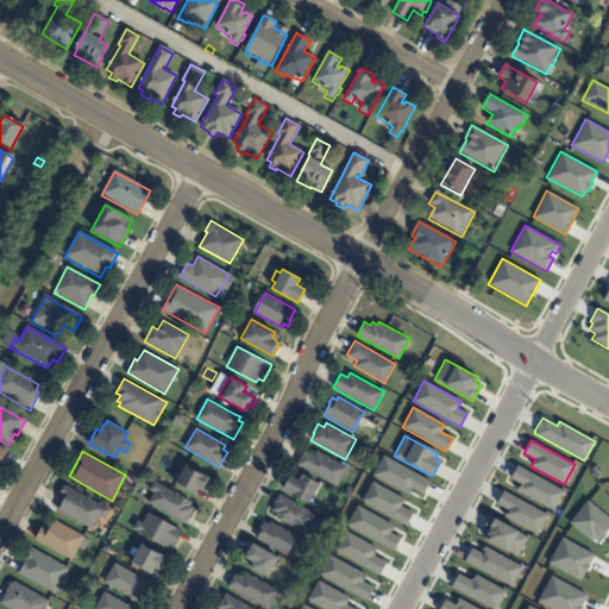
[(297,463),(305,451),(314,456),(316,451),(347,468),(337,487),(296,465),(297,463)]
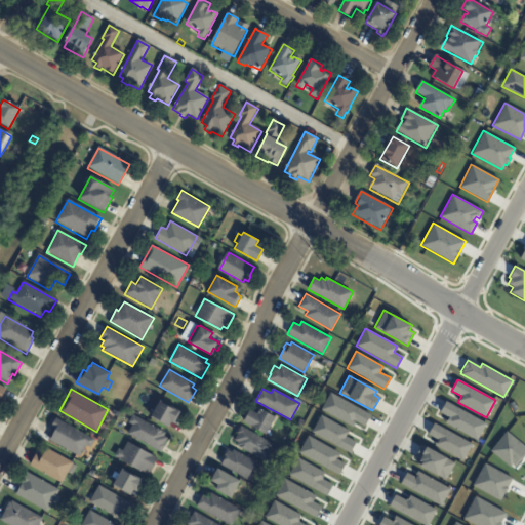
[(330,393),(321,409),(352,427),(355,421),(364,427),(370,415),(330,393)]
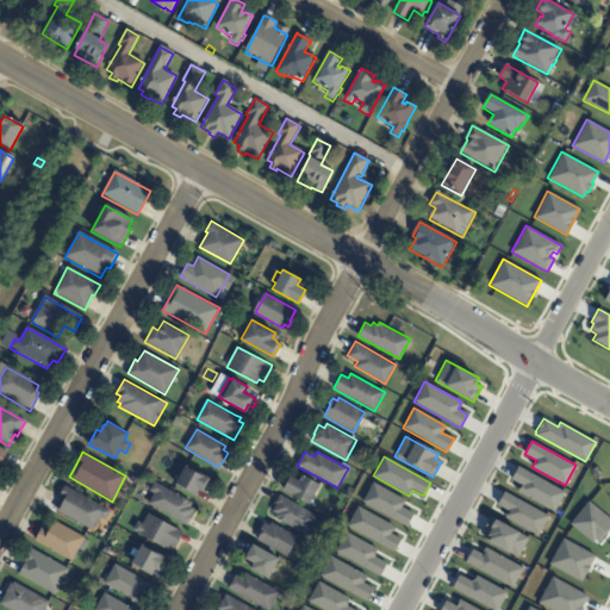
[(206,492),(205,495),(201,492),(201,491),(198,489),(194,496),(174,484),(185,465),(209,478),(204,486),(209,489),(206,492)]
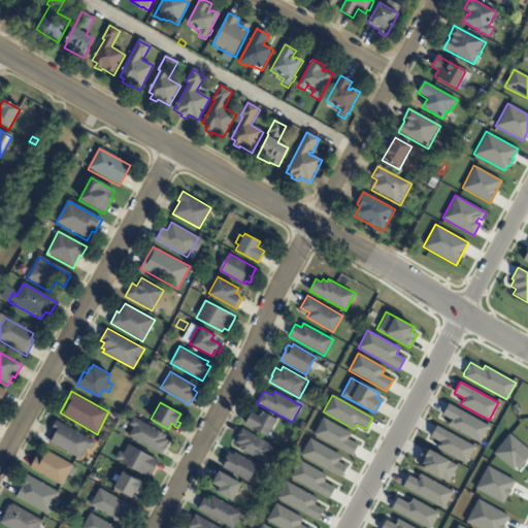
[(448,403),(441,415),(451,420),(448,426),(479,443),(489,426),(448,403)]
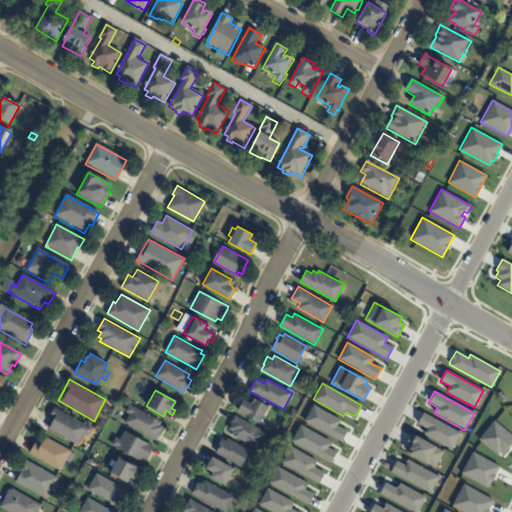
[(266,412),(260,424),(238,411),(244,400),(251,404),(254,399),(269,407),(266,412)]
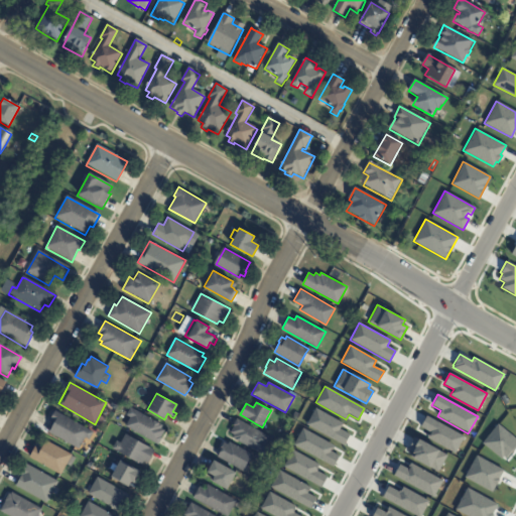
[(158,422),(162,425),(161,428),(164,430),(161,436),(162,437),(158,444),(125,426),(130,417),(126,415),(130,407),(158,422)]
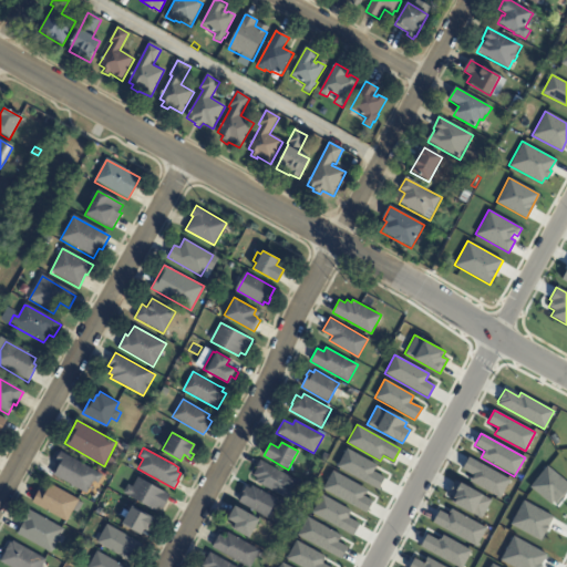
[(347,449),(337,466),(377,490),(383,477),(372,471),(375,465),(347,449)]
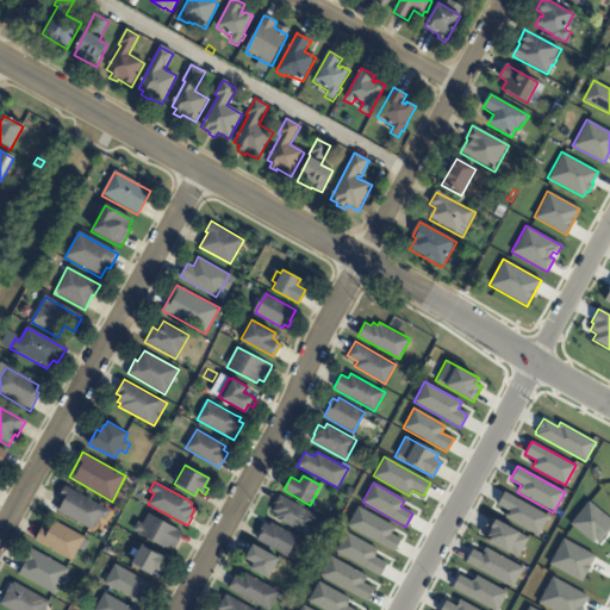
[(103,506),(110,511),(105,518),(101,516),(93,531),(56,510),(63,498),(58,496),(64,485),(103,506)]
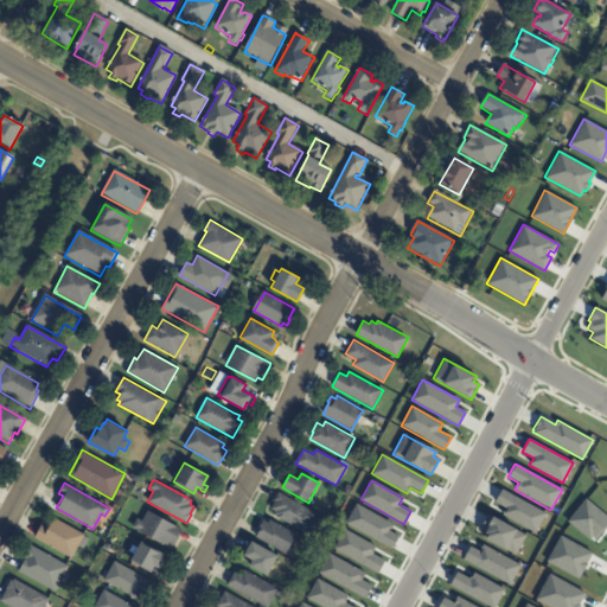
[(502,490),(494,502),(506,509),(503,516),(535,534),(545,513),(502,490)]
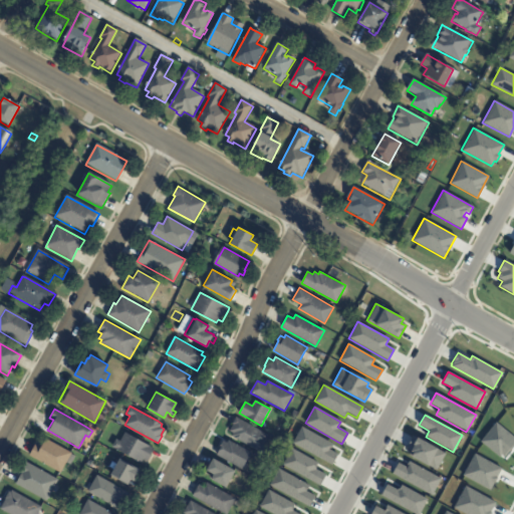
[(239,440),(232,436),(233,433),(229,431),(233,425),(232,424),(236,417),(269,435),(264,444),(268,447),(264,454),(239,440)]
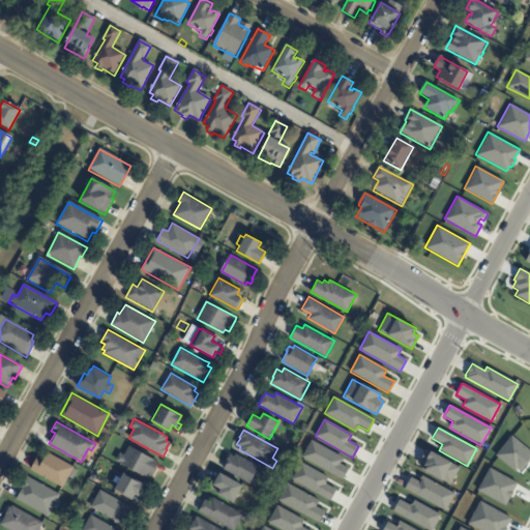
[(510,435),(529,450),(529,460),(526,465),(525,464),(520,471),(517,468),(514,471),(494,455),(510,435)]
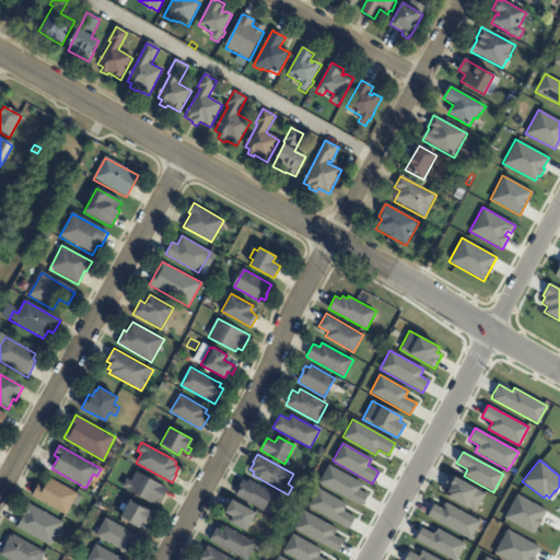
[(328,465),(318,482),(361,506),(368,494),(359,490),(362,483),(328,465)]
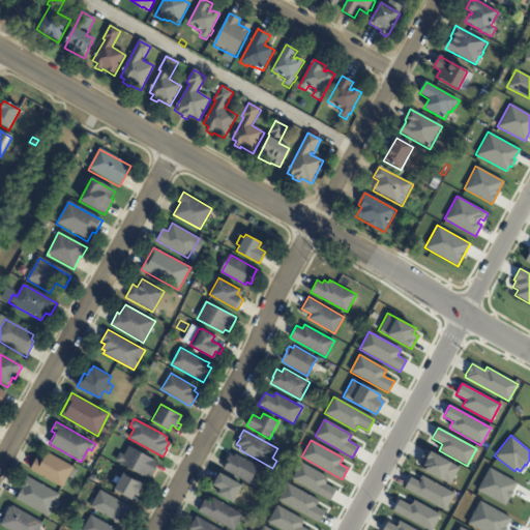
[(157,464),(151,476),(147,473),(145,477),(115,461),(119,452),(124,454),(128,445),(158,462),(157,464)]
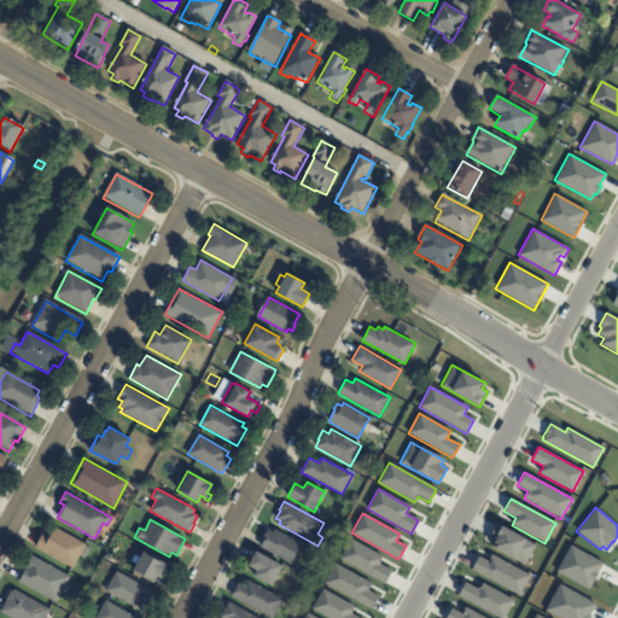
[(496,524),(488,538),(494,542),(491,547),(524,565),(535,544),(496,524)]
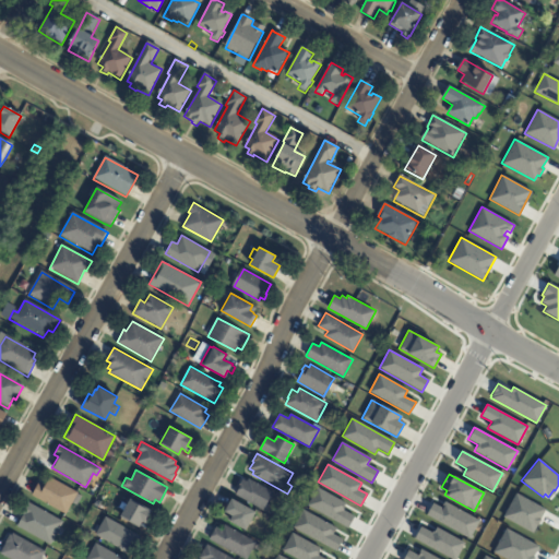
[(32,494),(38,483),(44,486),(49,476),(83,496),(76,507),(71,503),(66,514),(32,495),(32,494)]
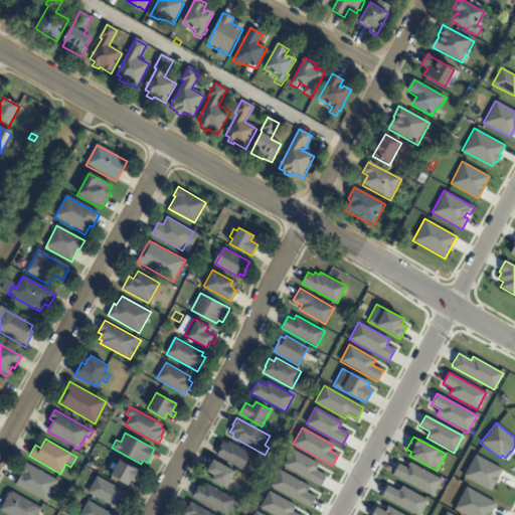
[(249,458),(242,470),(216,456),(224,442),(228,444),(229,442),(251,454),(249,458)]
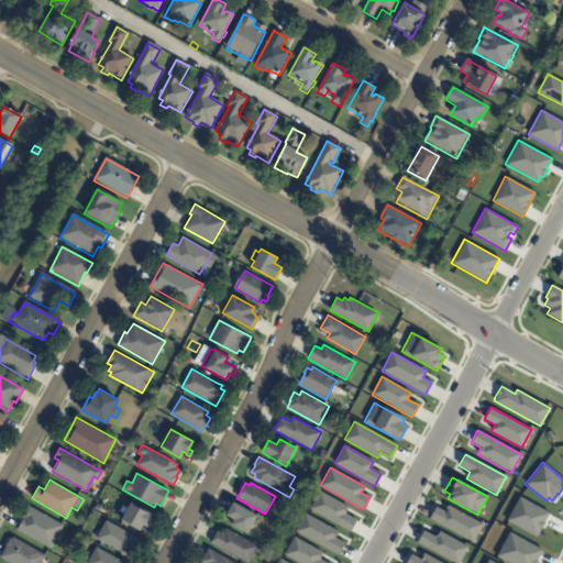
[(319,490),(309,509),(350,532),(356,520),(344,514),(349,507),(319,490)]
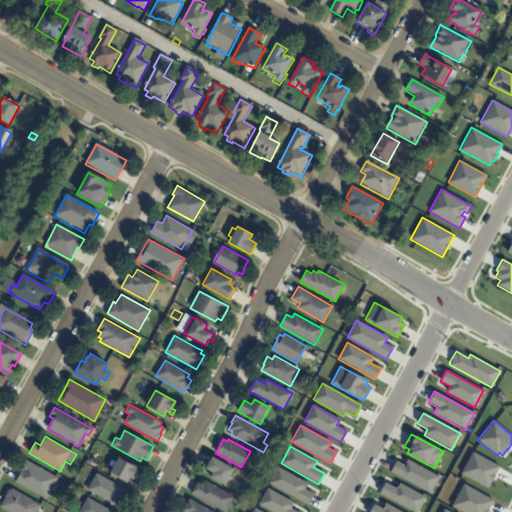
[(472,452),(460,473),(487,488),(499,466),(472,452)]
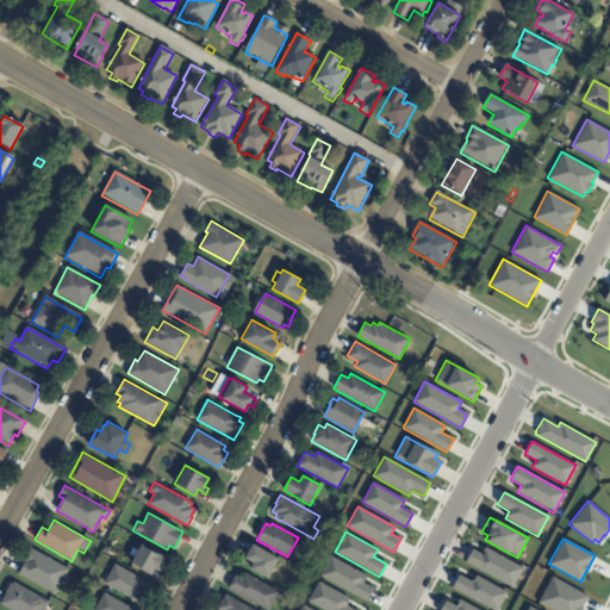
[(165,568),(162,572),(154,567),(151,574),(131,562),(142,543),(166,555),(161,564),(165,566),(165,568)]
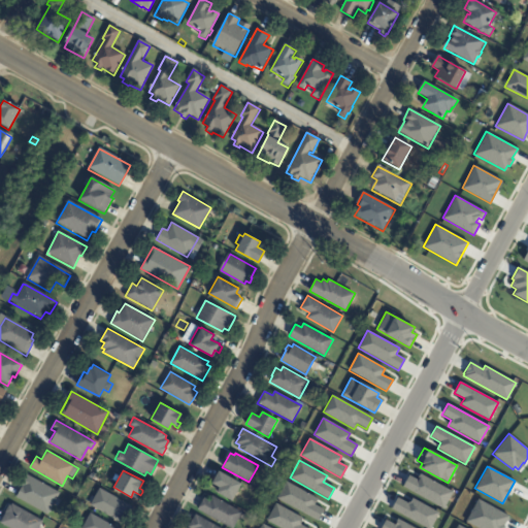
[(237,492),(232,500),(217,492),(220,486),(212,483),(220,470),(242,483),(237,492)]
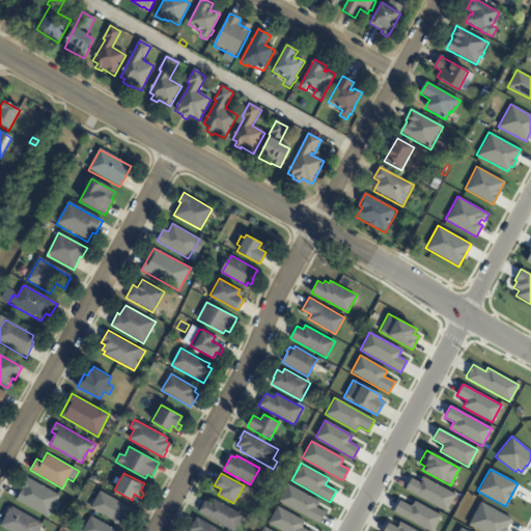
[(422,476),(419,482),(411,478),(404,490),(445,511),(454,494),(422,476)]
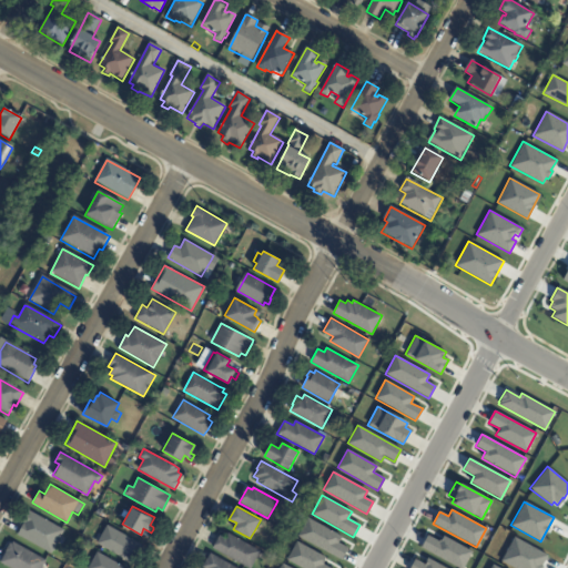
[(61,536),(51,554),(17,534),(22,524),(21,523),(28,510),(63,530),(64,530),(61,536)]
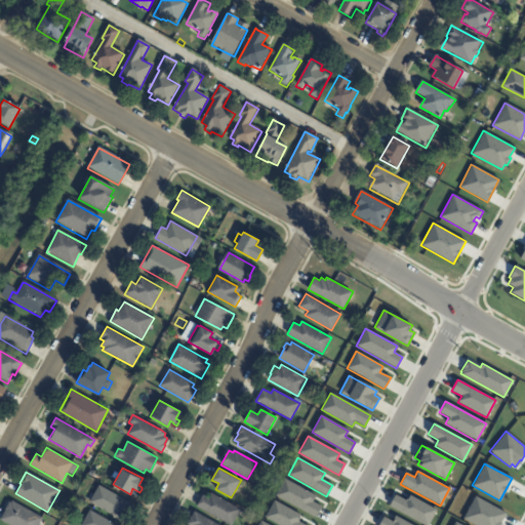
[(315,496),(312,501),(321,507),(315,518),(274,495),(284,479),(315,496)]
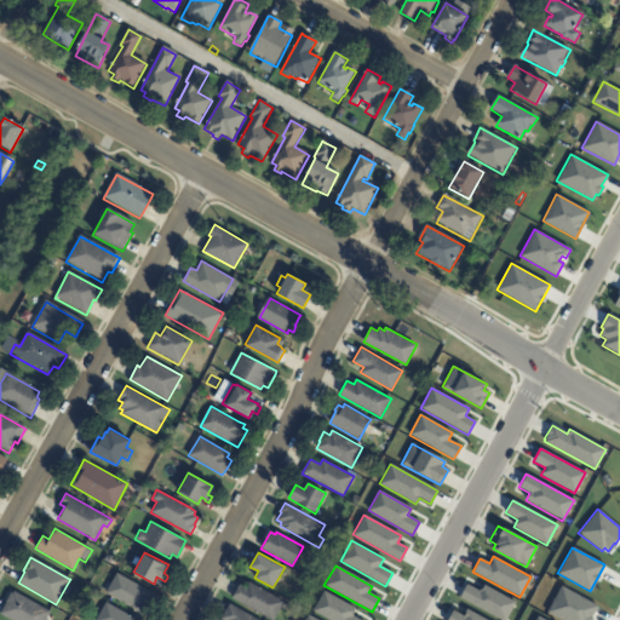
[(155,597),(151,603),(150,603),(145,610),(142,608),(139,612),(105,593),(116,573),(156,595),(155,597)]
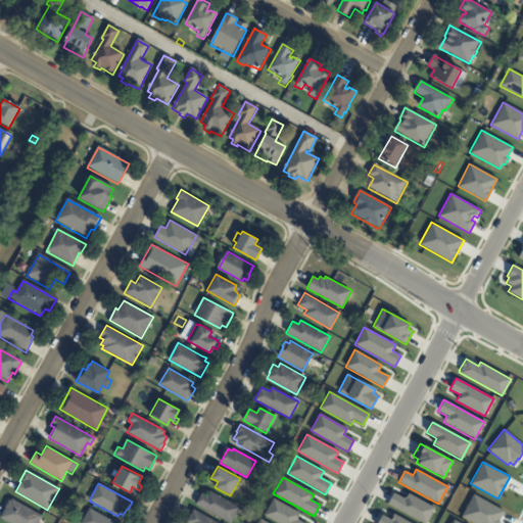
[(231,522),(196,505),(202,492),(207,495),(209,491),(240,508),(231,522)]
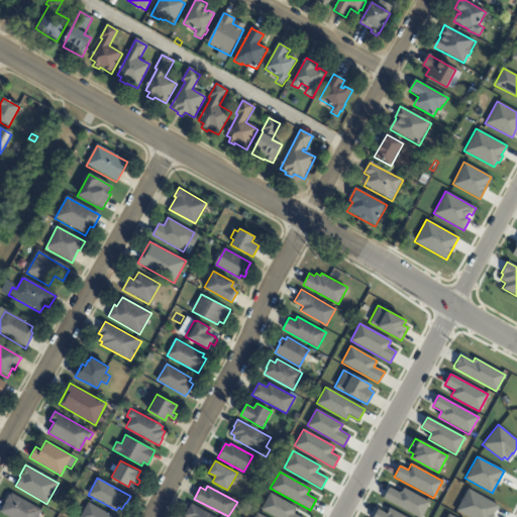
[(429,502),(421,516),(416,516),(383,498),(389,487),(400,493),(403,487),(429,502)]
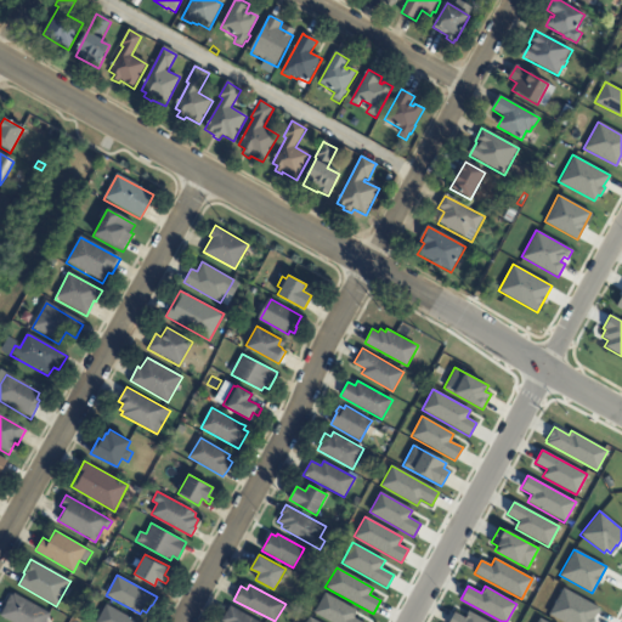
[(563,588),(548,615),(560,621),(593,621),(594,621),(593,620),(599,608),(563,588)]
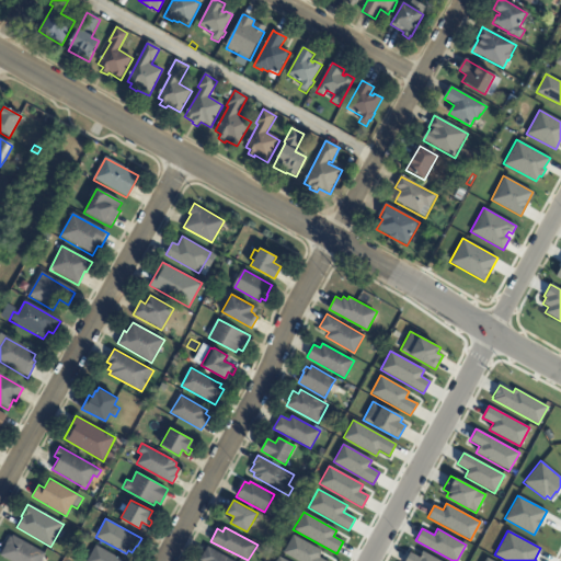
[(45,556),(42,560),(11,560),(0,554),(6,545),(10,537),(11,537),(12,535),(46,553),(45,556)]
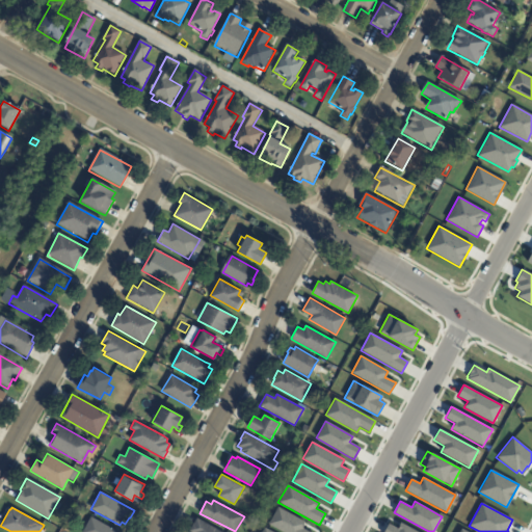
[(306,523),(302,528),(309,531),(281,531),(268,525),(277,507),(306,523)]
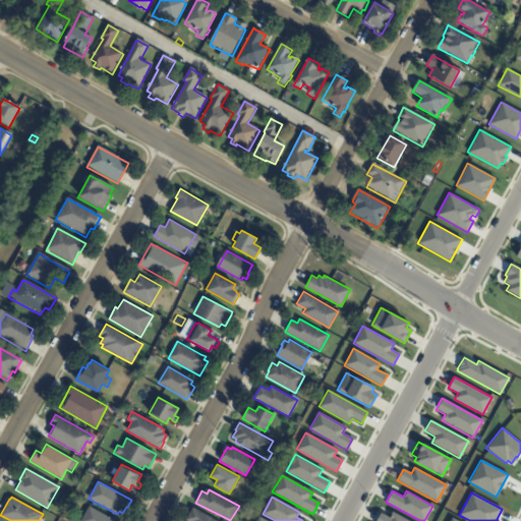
[(80,520),(90,507),(115,520),(80,520)]
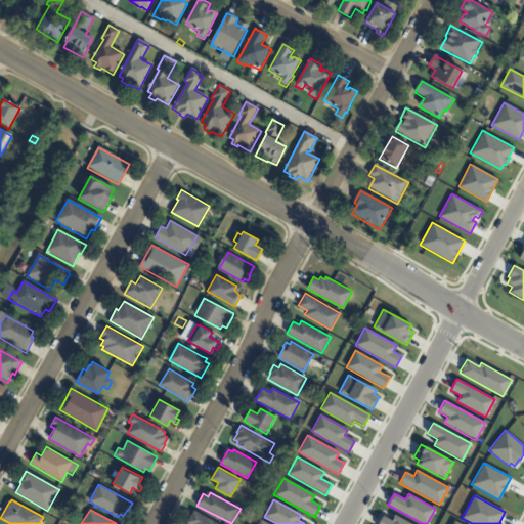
[(187,523),(194,511),(219,523),(187,523)]
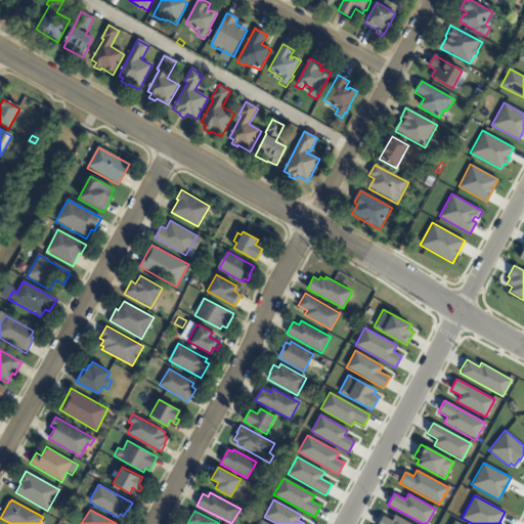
[(410,523),(394,515),(391,521),(382,516),(377,523),(410,523)]
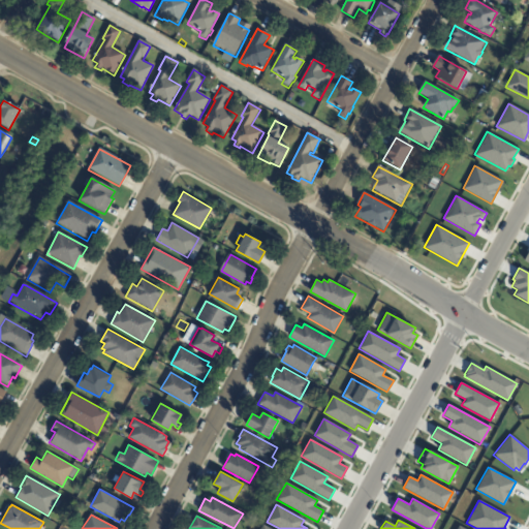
All buildings are outlined.
